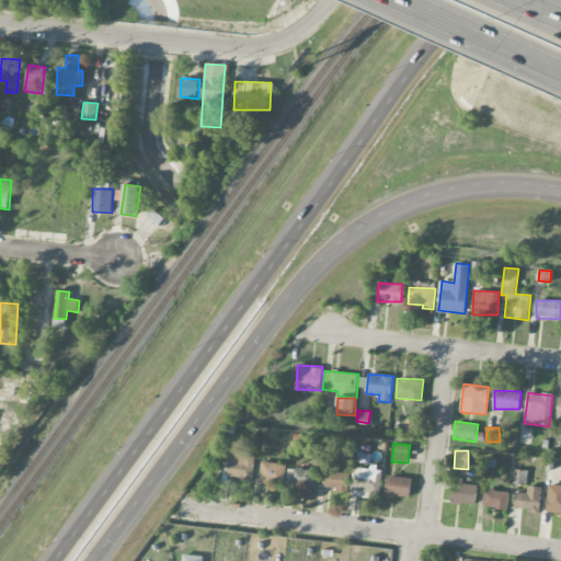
[(253,480),(253,456),(229,455),(228,479),(253,480)]
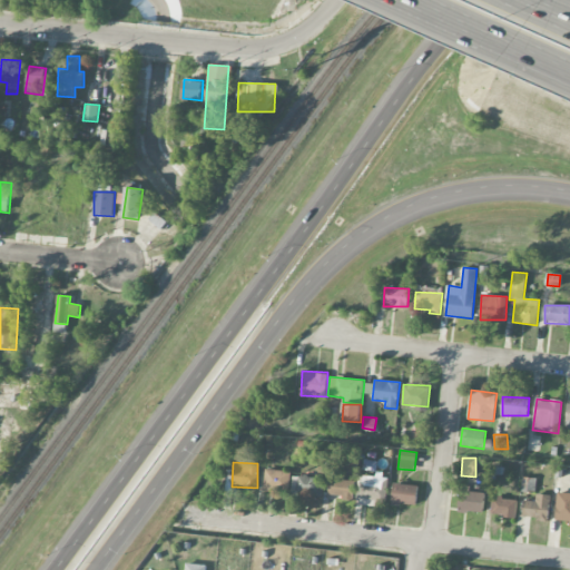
[(264,492),(290,492),(290,471),(264,470),(264,492)]
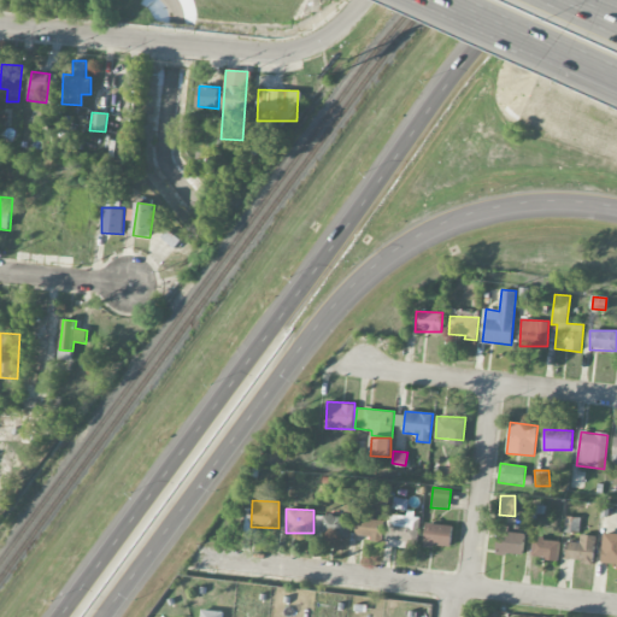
[(356,539),(383,540),(385,521),(372,519),(372,513),(357,512),(356,539)]
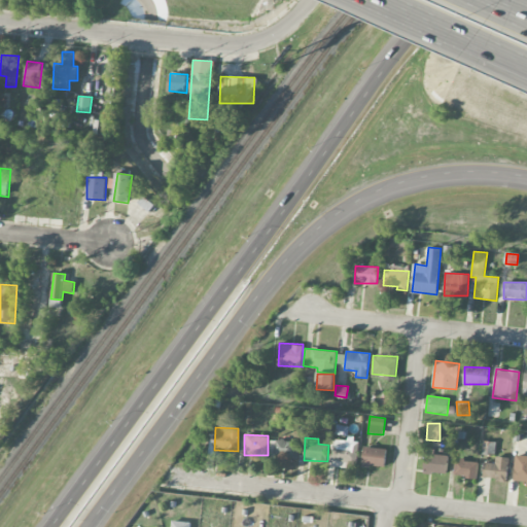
[(270,458),(297,459),(299,442),(270,441),(270,458)]
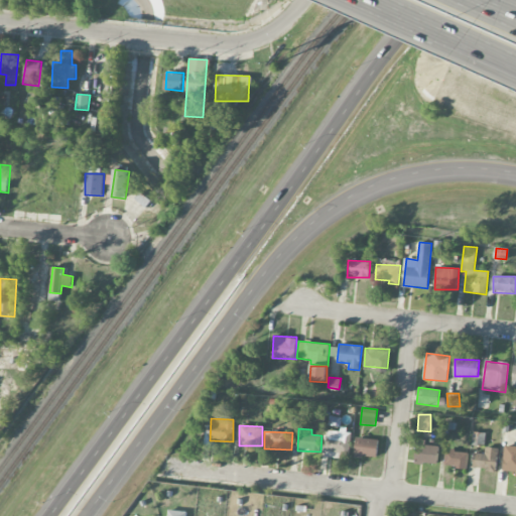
[(472,444),(484,445),(485,433),(473,432),(472,444)]
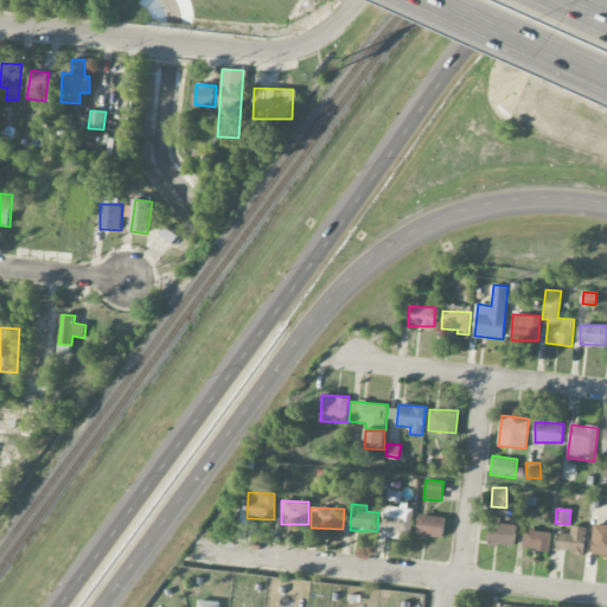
[(446,518),(420,515),(416,536),(442,540),(446,518)]
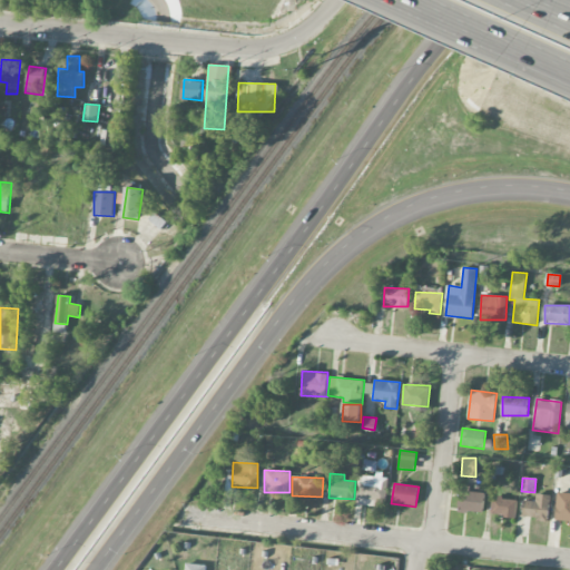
[(483,513),(484,491),(460,490),(459,512),(483,513)]
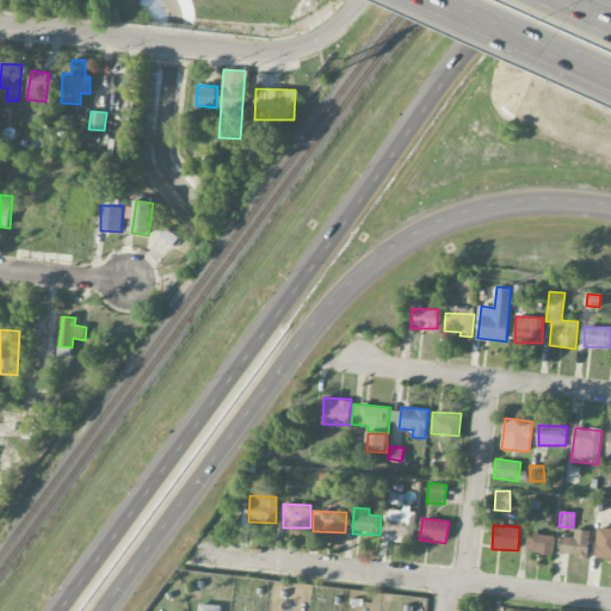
[(574,537),(561,537),(560,556),(588,557),(590,530),(575,530),(574,537)]
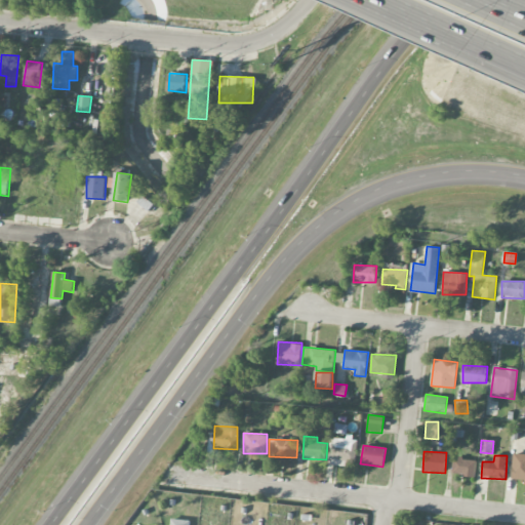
[(476,459),(453,459),(452,476),(476,476),(476,459)]
